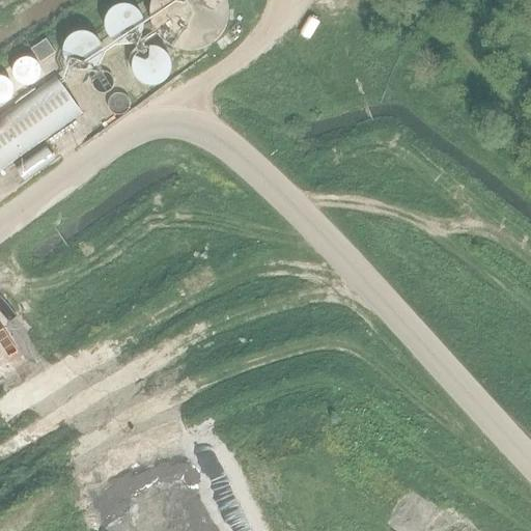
[(226,20),(227,14),(226,5),(224,0),(148,0),(147,7),(146,14),(147,22),(149,29),(155,37),(160,43),(165,48),(174,52),(184,53),(190,53),(196,52),(204,50),(212,45),(217,39),(220,35),(224,26),(226,20)]
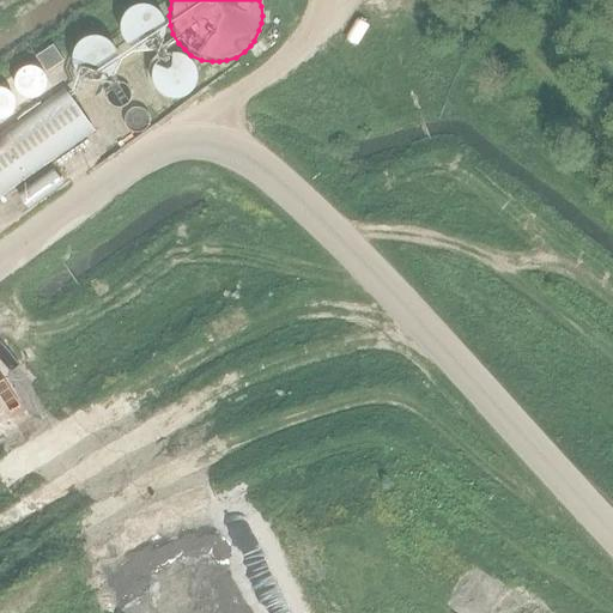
[(165,36),(167,28),(165,18),(163,14),(159,11),(151,6),(147,5),(140,5),(137,6),(132,8),(127,12),(122,19),(121,28),(122,36),(127,43),(131,47),(135,49),(140,50),(145,50),(153,48),(157,47),(161,43),(165,36)]
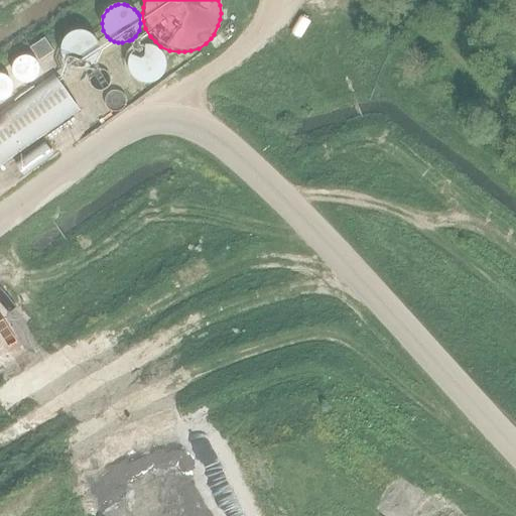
[(99,56),(101,48),(99,41),(98,38),(95,34),(88,30),(84,29),(79,29),(76,30),(72,32),(67,36),(63,42),(62,49),(63,55),(67,61),(71,65),(74,67),(78,68),(83,69),(89,67),(92,65),(96,61),(99,56)]
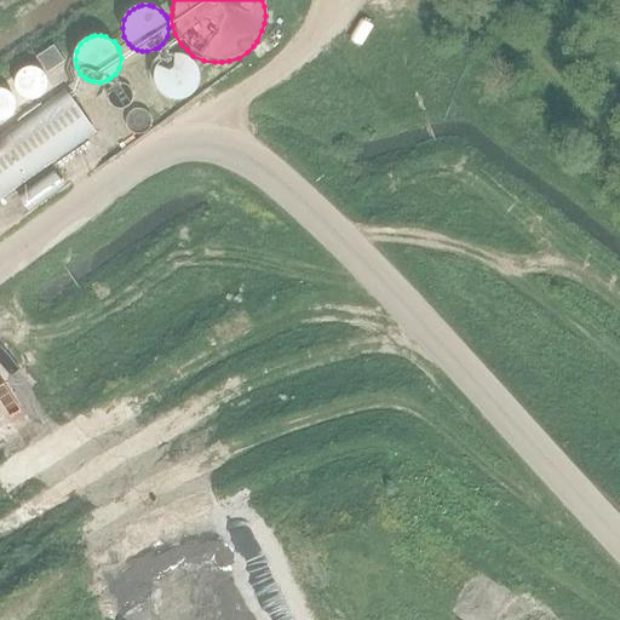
[(56,53),(52,49),(39,58),(49,72),(62,62),(56,53)]
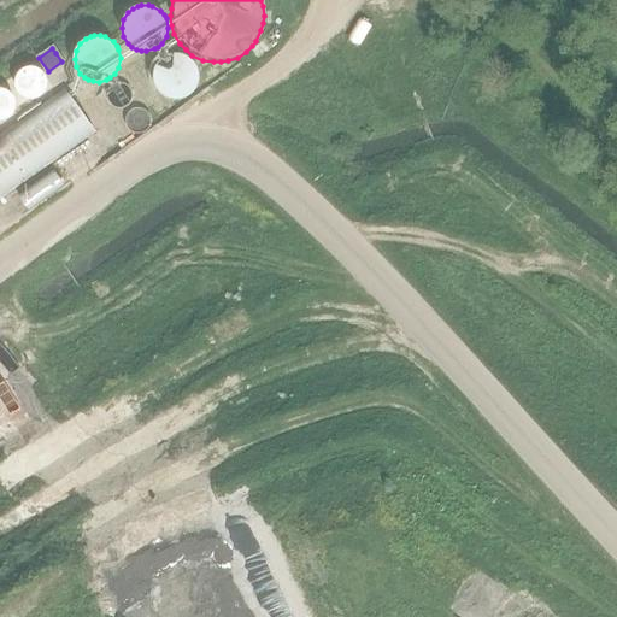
[(197,87),(198,77),(197,69),(194,65),(191,60),(182,56),(178,54),(172,56),(168,56),(163,58),(158,63),(153,70),(152,78),(153,86),(158,93),(163,97),(166,99),(171,100),(176,101),(184,99),(188,97),(192,93),(197,87)]
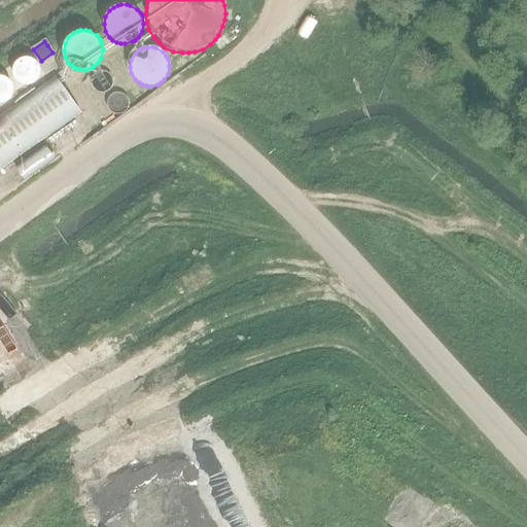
[(114,83),(114,82),(113,78),(111,75),(108,73),(104,71),(102,71),(98,73),(95,75),(93,79),(92,83),(94,89),(96,91),(99,93),(104,94),(108,93),(111,91),(113,88),(114,83)]
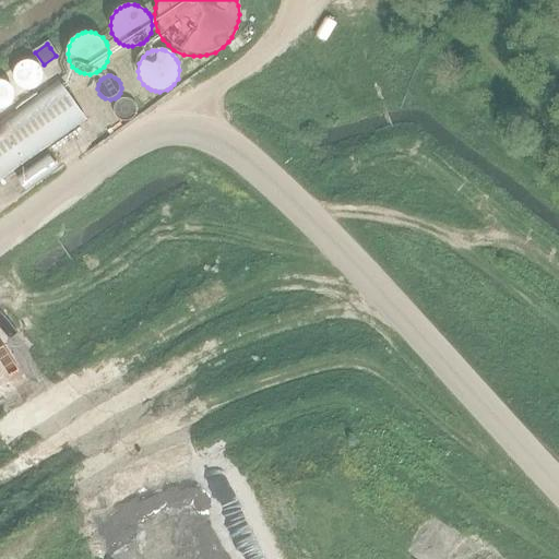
[(58,81),(56,82),(0,121),(0,180),(86,120),(58,81)]
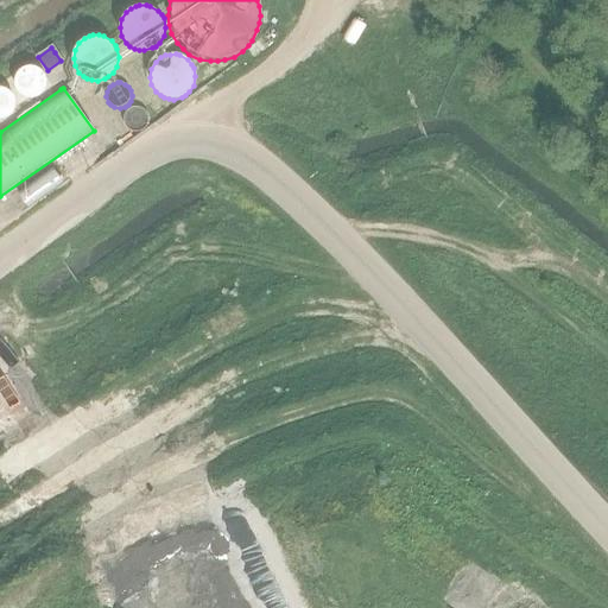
[(4,112),(23,115),(27,92),(8,88),(4,112)]
